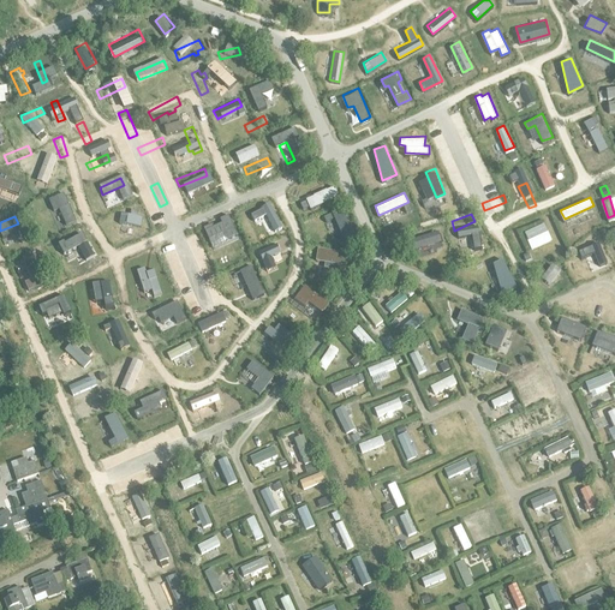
[(543,222),(524,231),(527,238),(547,228),(543,222)]
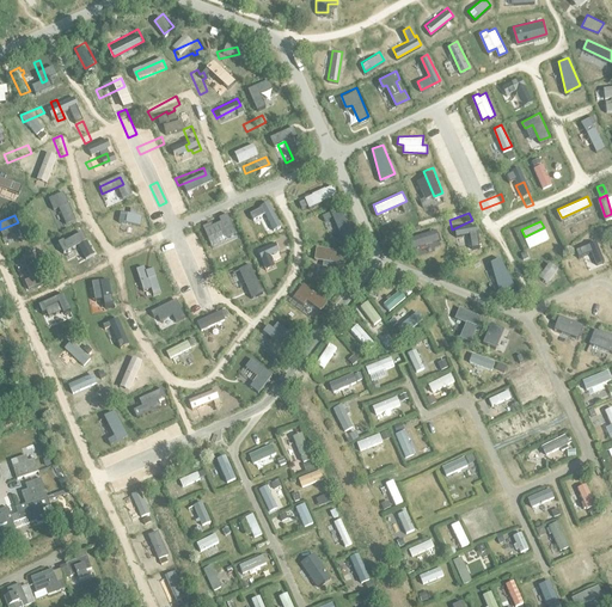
[(506,227),(489,234),(493,241),(496,240),(496,241),(501,240),(500,238),(509,233),(506,227)]
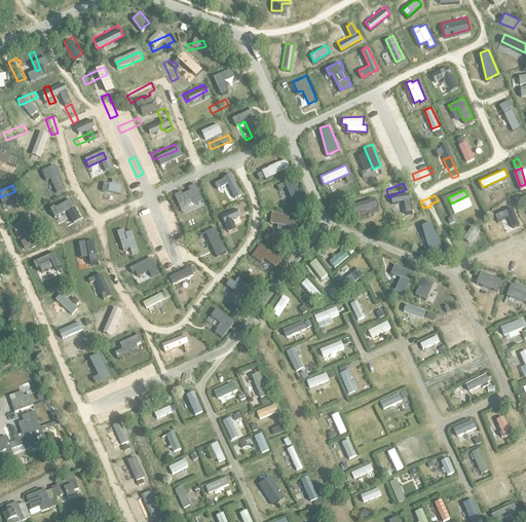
[(375,196),(349,204),(351,213),(378,204),(375,196)]
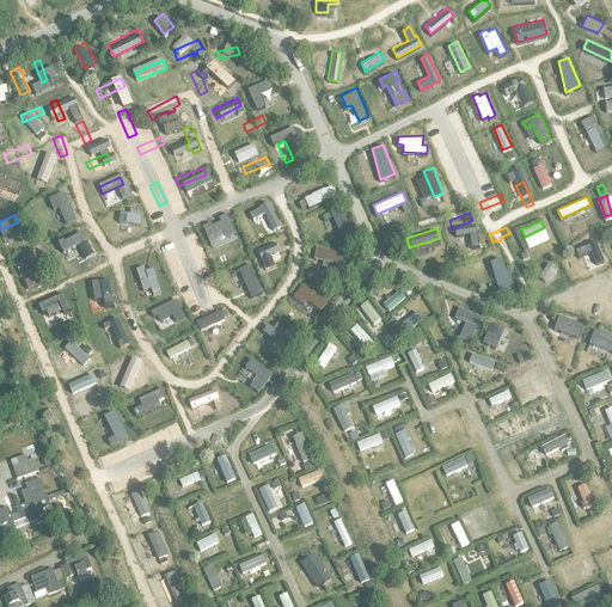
[(153,232),(126,245),(129,252),(157,240),(153,232)]
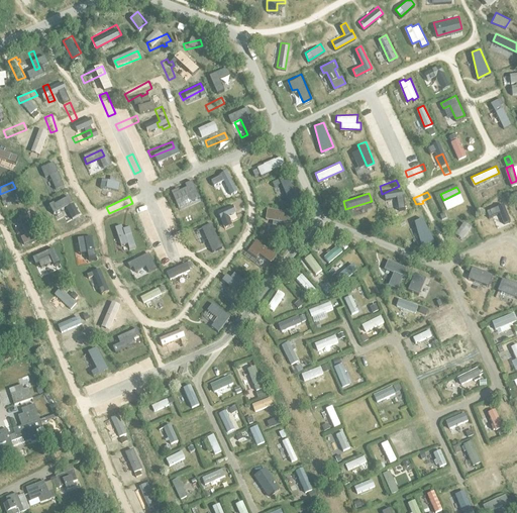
[(234,202),(216,210),(219,216),(237,208),(234,202)]
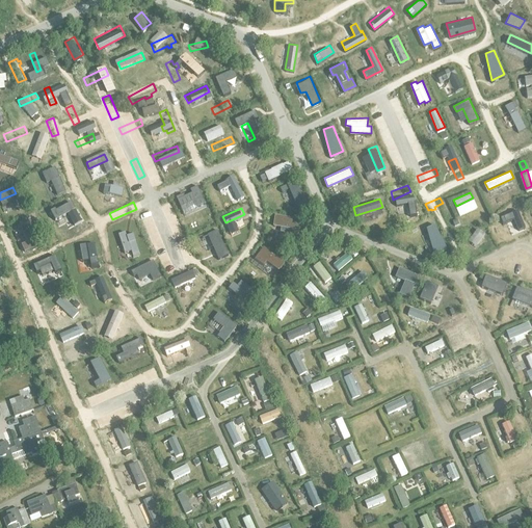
[(515,209),(501,215),(504,221),(513,218),(519,228),(523,227),(515,209)]
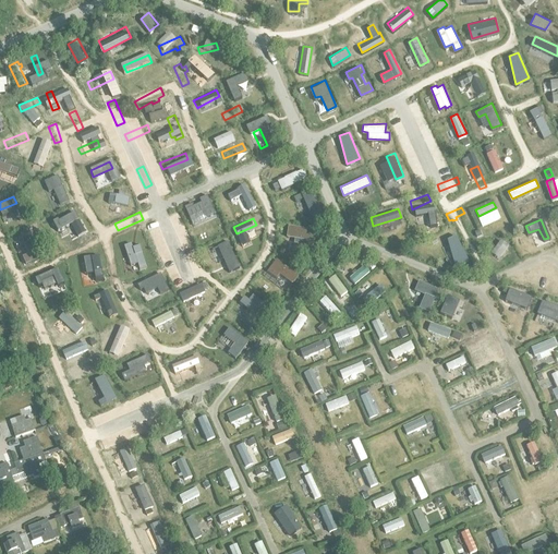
[(316,227),(288,224),(286,235),(294,237),(293,241),(307,243),(308,239),(314,240),(316,227)]
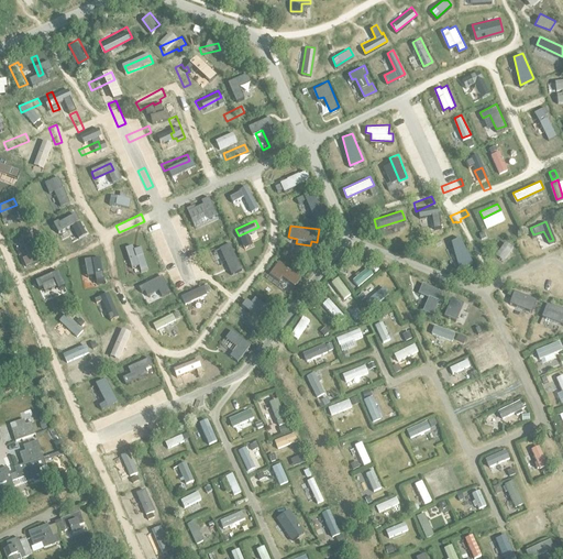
[(97,236),(77,243),(80,251),(100,243),(99,241),(97,236)]
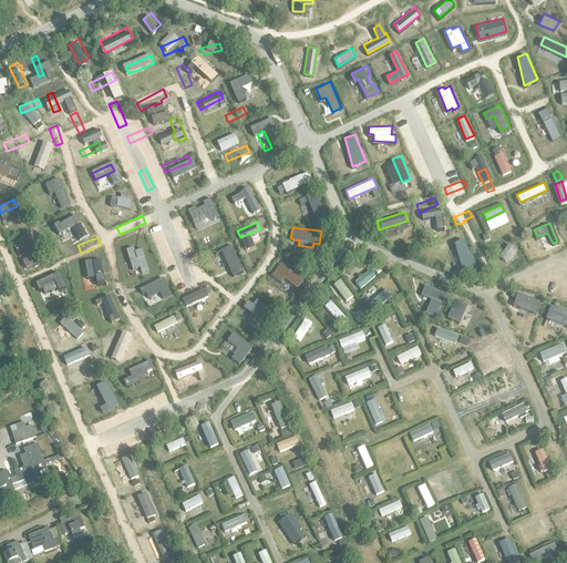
[(514,246),(501,257),(506,265),(519,254),(514,246)]
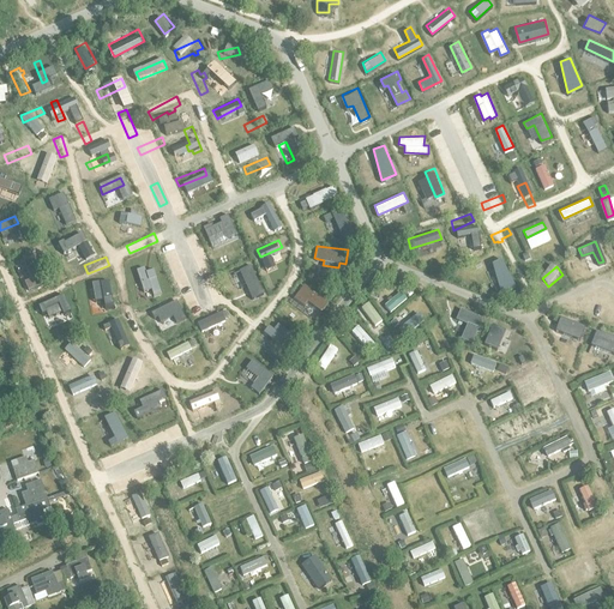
[(169,267),(160,272),(169,294),(179,290),(169,267)]
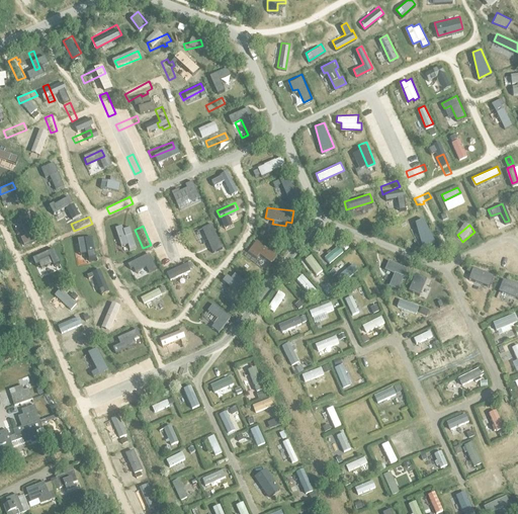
[(327,232),(324,239),(330,241),(332,234),(327,232)]
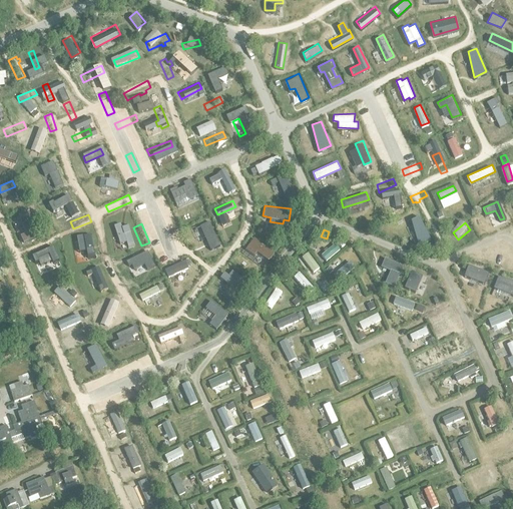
[(53,230),(46,233),(54,252),(61,249),(53,230)]
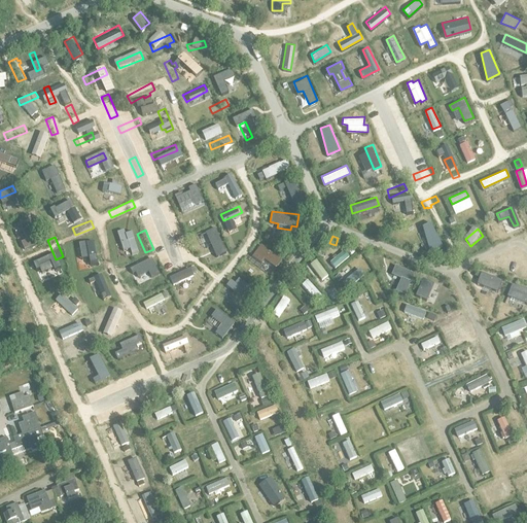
[(124,258),(132,255),(124,237),(115,241),(124,258)]
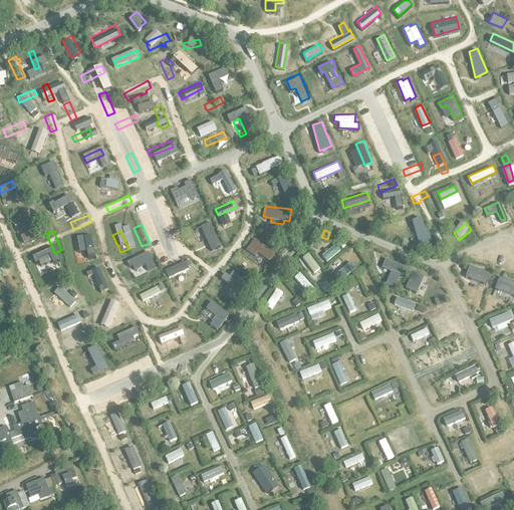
[(280,234),(275,240),(280,244),(284,238),(280,234)]
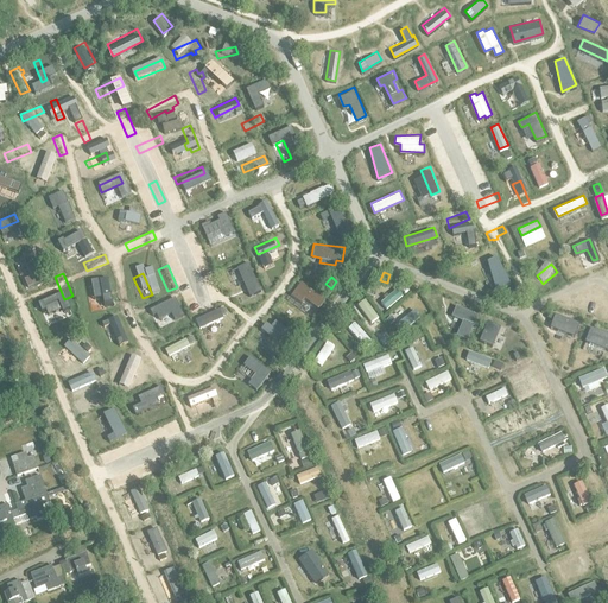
[(324,298),(301,280),(291,292),(301,299),(304,296),(318,306),(324,298)]
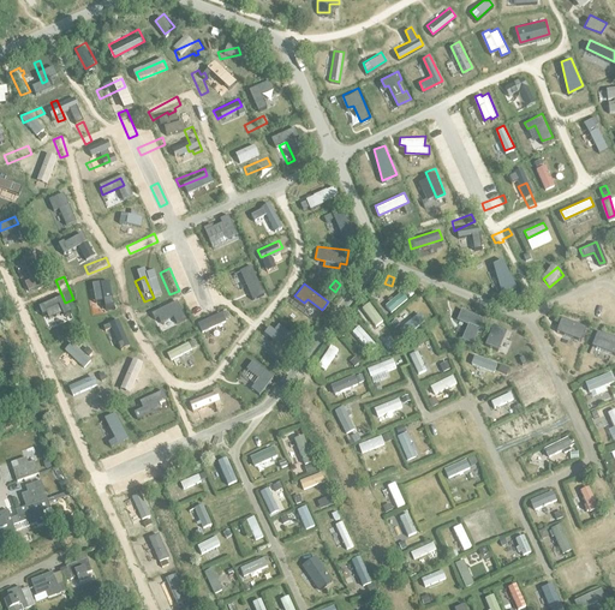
[(402,292),(386,305),(392,312),(408,299),(402,292)]
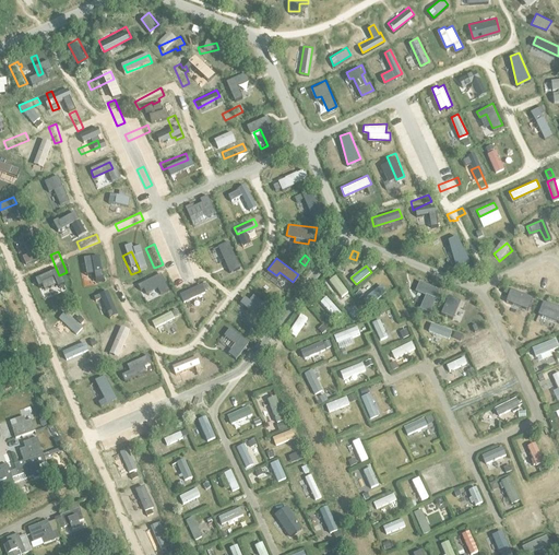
[(550,273),(547,268),(531,274),(533,281),(550,273)]
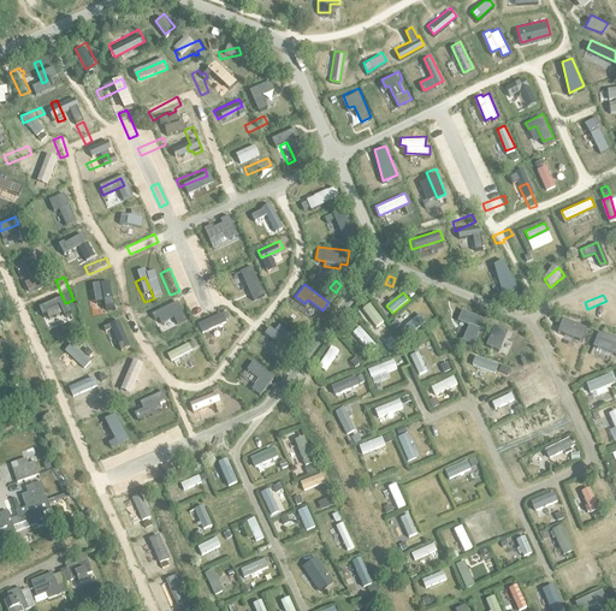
[(177,301),(149,313),(152,320),(170,313),(171,316),(176,314),(175,310),(181,308),(177,301)]
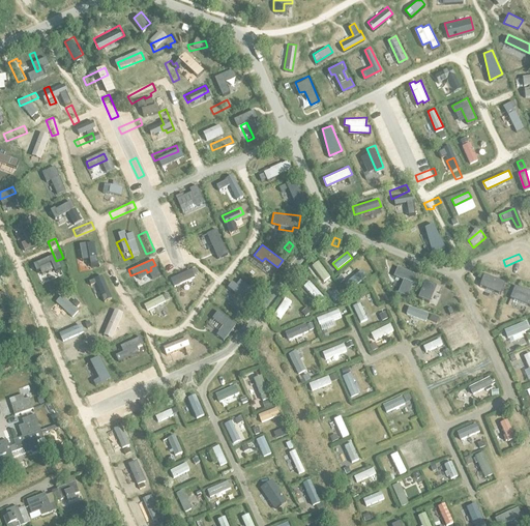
[(319,261),(312,265),(324,282),(330,276),(319,261)]
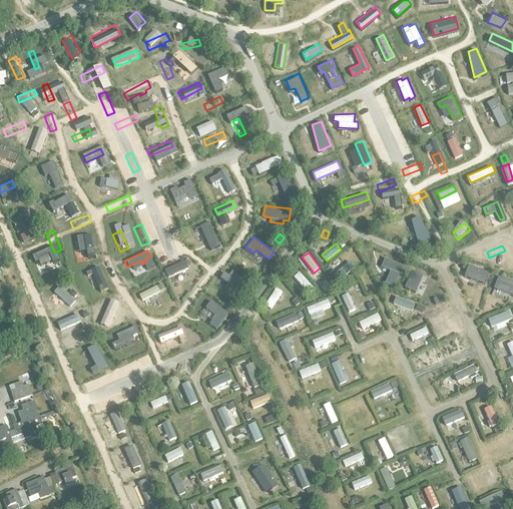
[(356,267),(352,262),(335,276),(339,281),(356,267)]
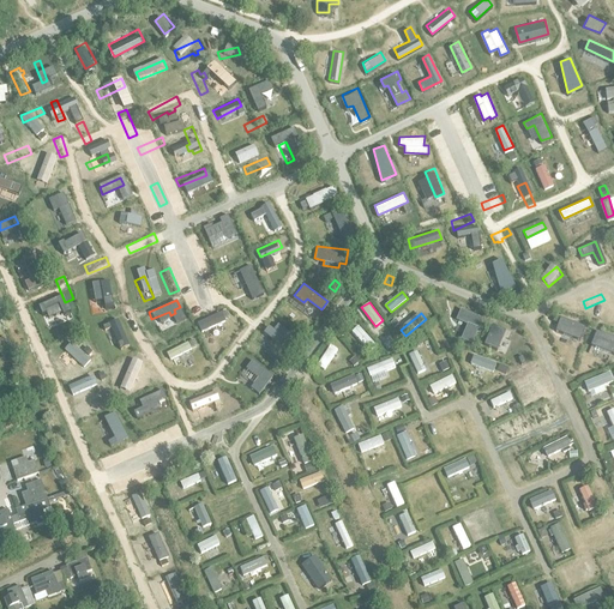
[(459,315),(437,325),(440,333),(463,324),(459,315)]
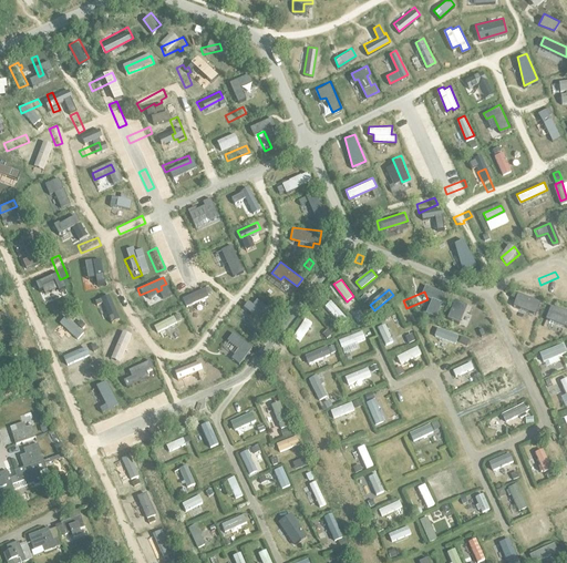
[(463,293),(440,305),(443,313),(467,300),(463,293)]
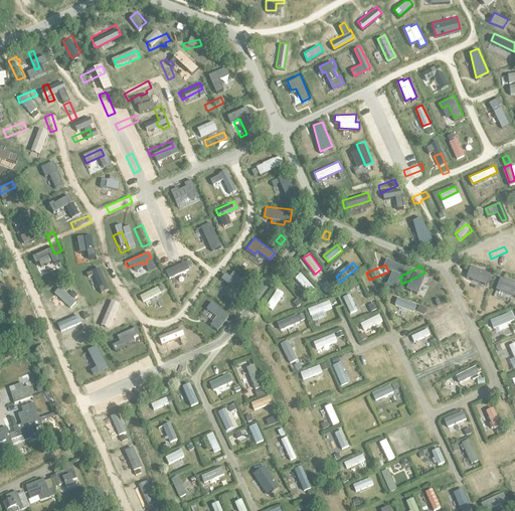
[(483,270),(477,273),(484,289),(490,286),(483,270)]
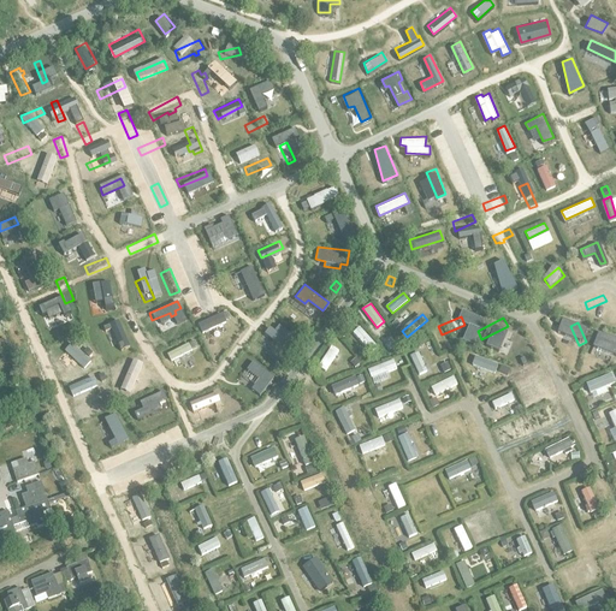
[(116,324),(110,326),(112,333),(119,331),(116,324)]
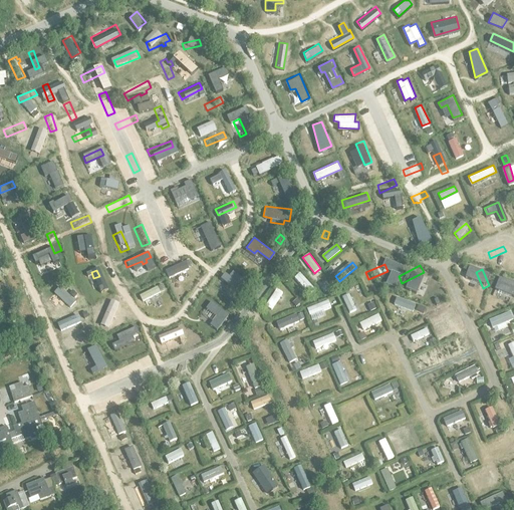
[(286,270),(282,274),(286,278),(290,274),(286,270)]
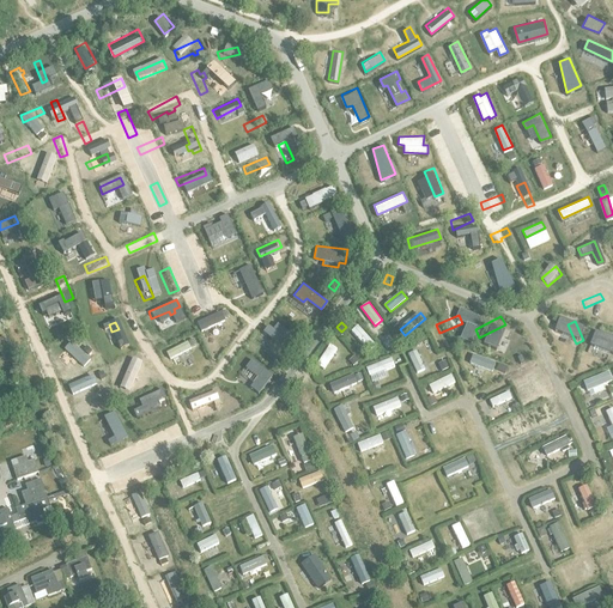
[(358,324),(351,330),(369,351),(375,345),(358,324)]
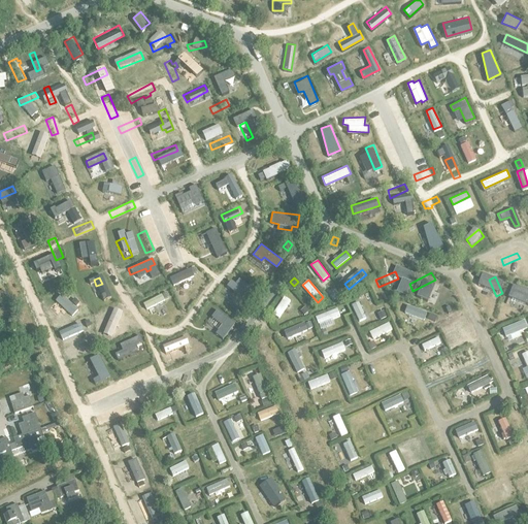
[(78,290),(71,293),(79,314),(87,312),(78,290)]
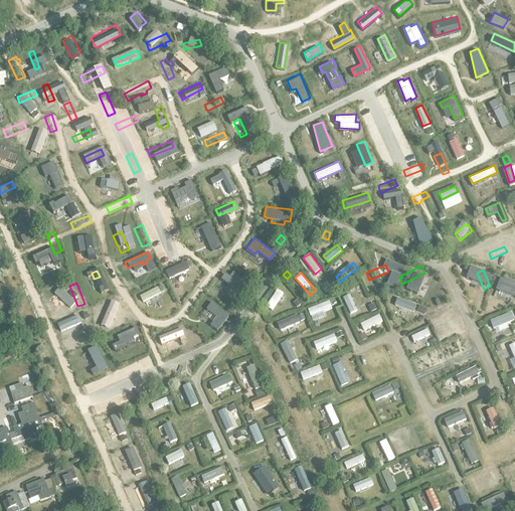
[(284,293),(277,289),(266,306),(272,310),(280,299),(282,301),(285,296),(283,295),(284,293)]
